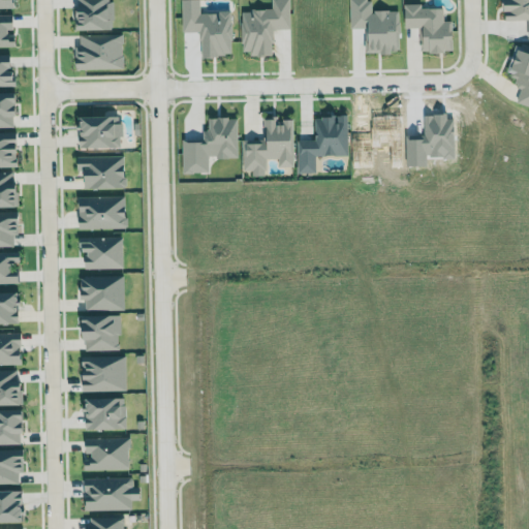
[(0,0),(0,8),(14,8),(13,0),(0,0)]
